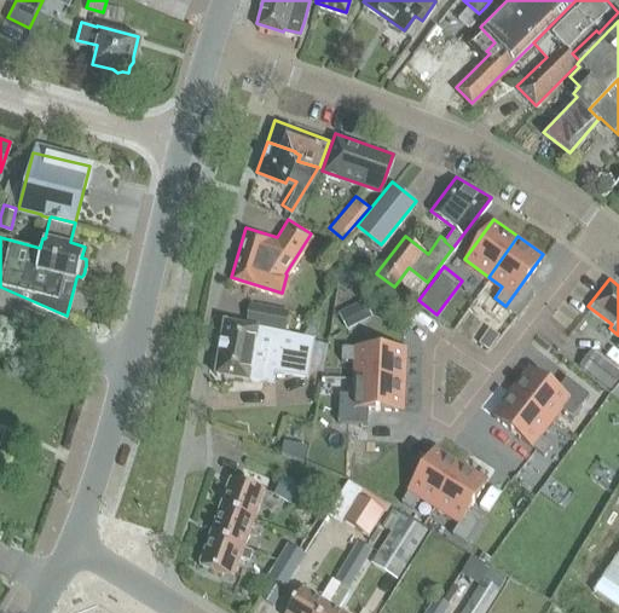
[(284,327),(288,306),(249,299),(246,319),(284,327)]
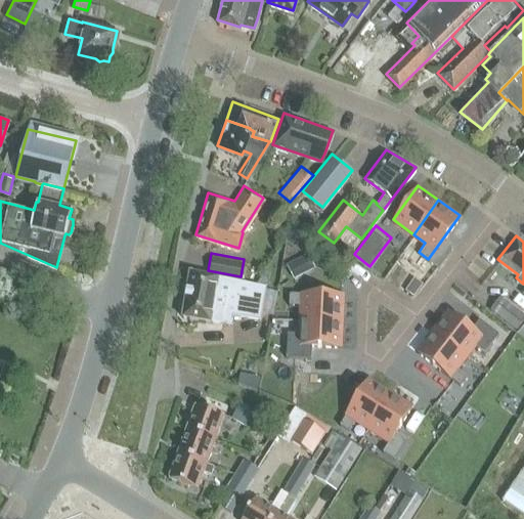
[(285,261),(293,276),(300,272),(292,257),(285,261)]
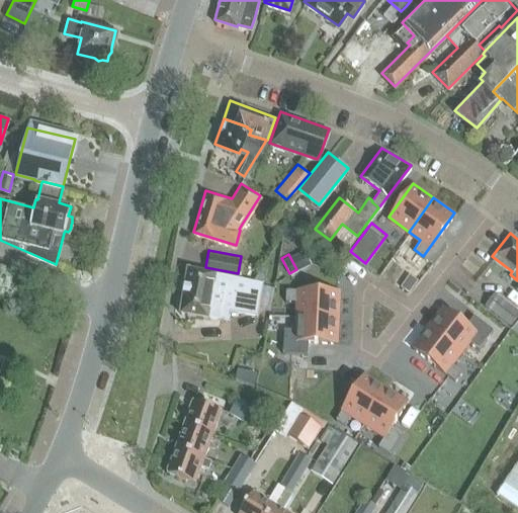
[(258,313),(263,279),(187,266),(180,311),(206,315),(207,314),(227,317),(229,308),(258,313)]
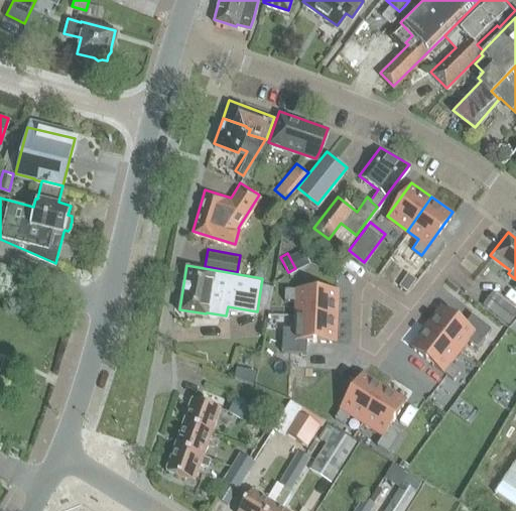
[(406,290),(413,280),(405,274),(398,284),(406,290)]
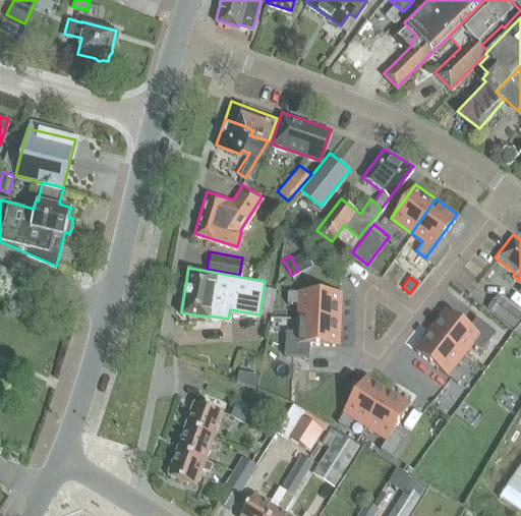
[(287,289),(287,300),(298,301),(297,316),(340,317),(341,291),(287,289)]
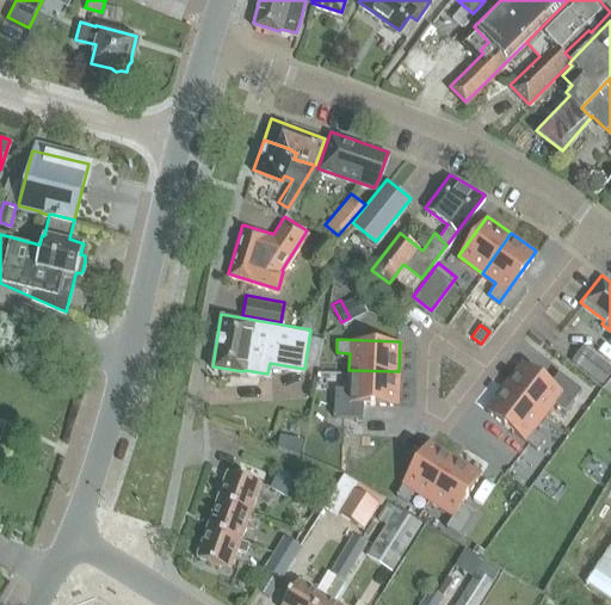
[(602,382),(610,369),(610,362),(584,341),(571,357),(602,382)]
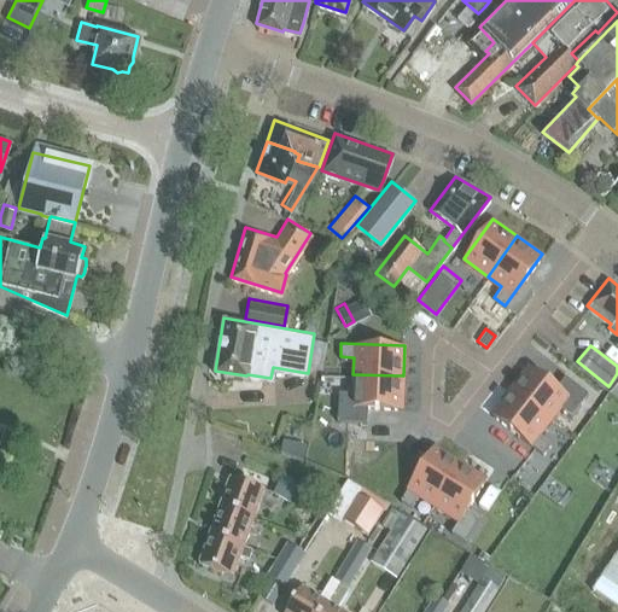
[(509,389),(549,419),(559,406),(570,414),(588,391),(565,373),(555,385),(529,365),(509,389)]
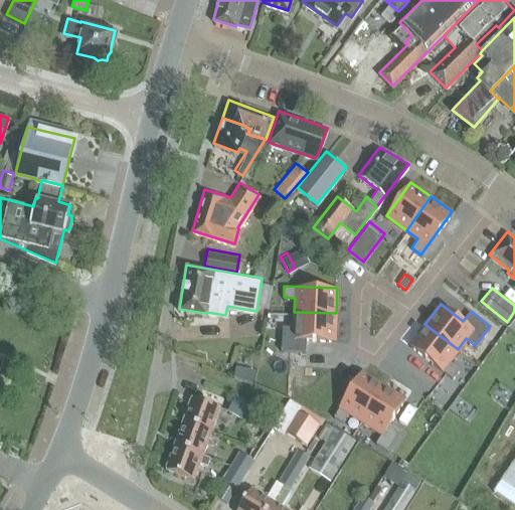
[(335,339),(336,313),(294,312),(294,326),(282,325),(281,349),(306,350),(306,337),(335,339)]
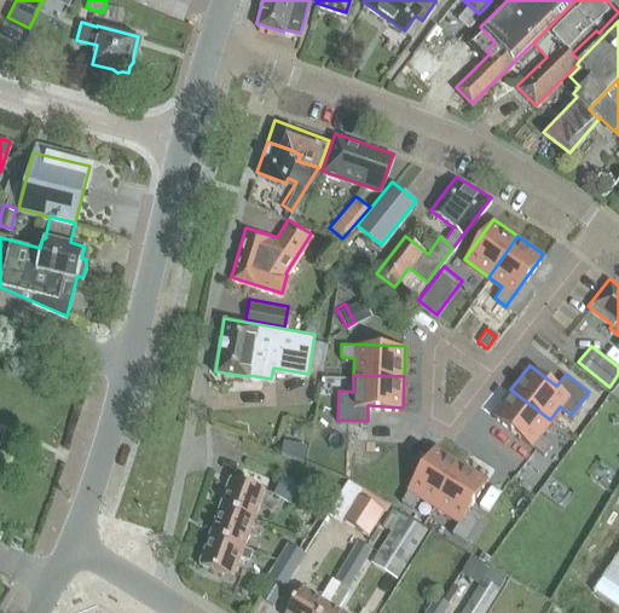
[(510,389),(492,412),(542,452),(550,441),(539,433),(550,420),(510,389)]
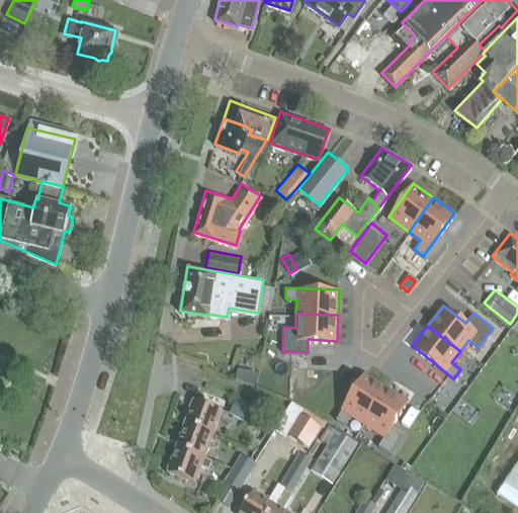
[(385,387),(364,372),(335,418),(345,424),(351,414),(363,422),(385,387)]
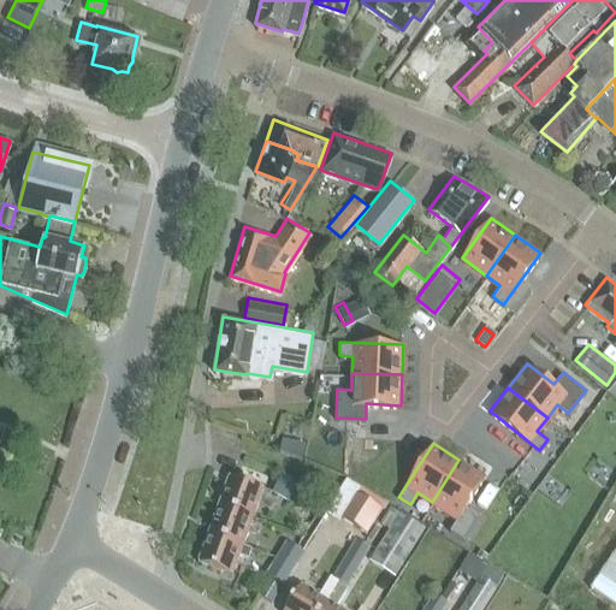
[(458,460),(432,502),(457,517),(484,475),(458,460)]
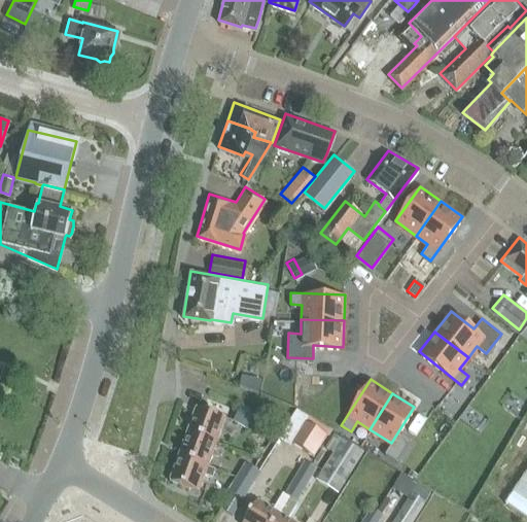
[(242,402),(233,417),(246,426),(256,411),(242,402)]
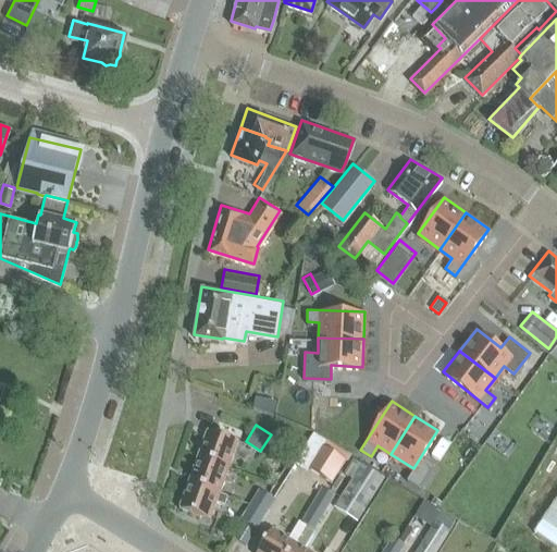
[(197,454),(227,465),(237,439),(207,428),(197,454)]
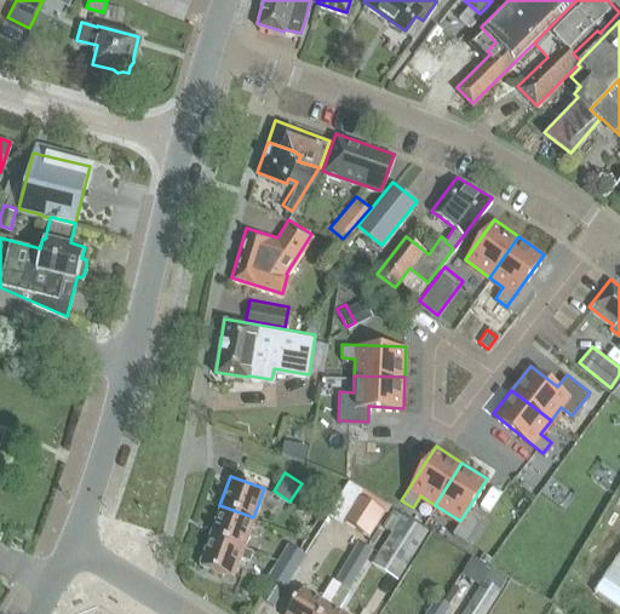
[(359,493),(343,517),(368,533),(383,509),(359,493)]
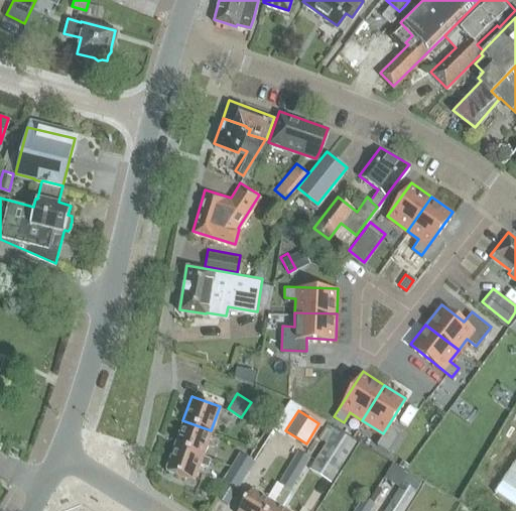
[(202,455),(211,430),(182,420),(174,444),(202,455)]
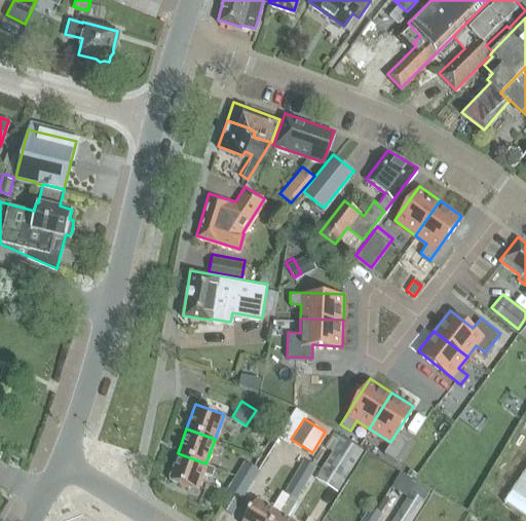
[(363,448),(341,435),(322,467),(342,480),(363,448)]
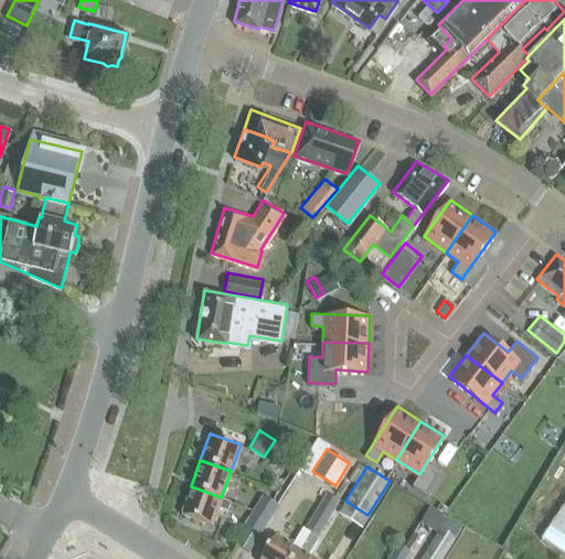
[(227,508),(231,501),(221,497),(191,486),(181,513),(212,524),(219,505),(227,508)]
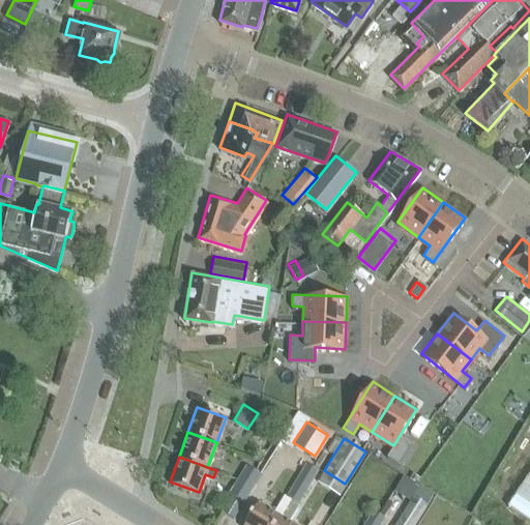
[(295,477),(307,485),(317,469),(304,462),(295,477)]
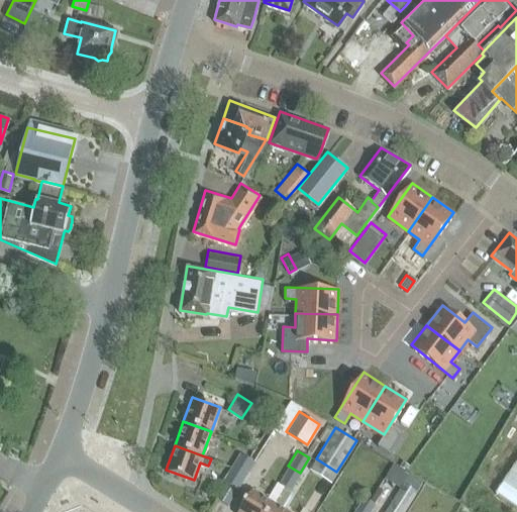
[(245,474),(253,459),(240,451),(232,465),(245,474)]
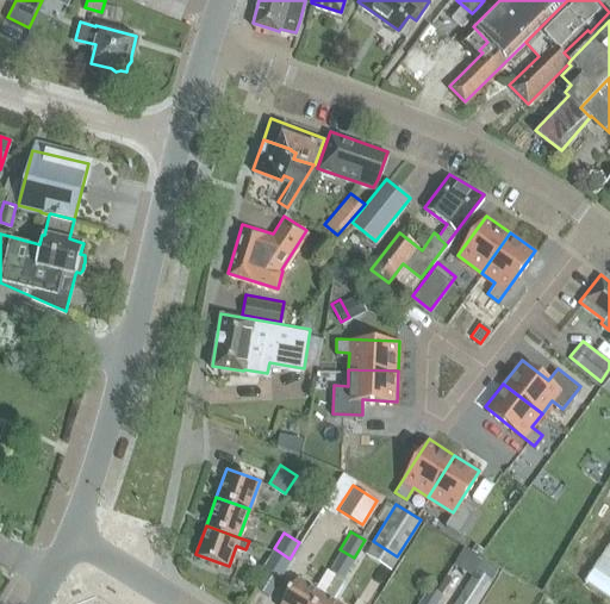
[(609,540),(584,579),(609,596),(609,540)]
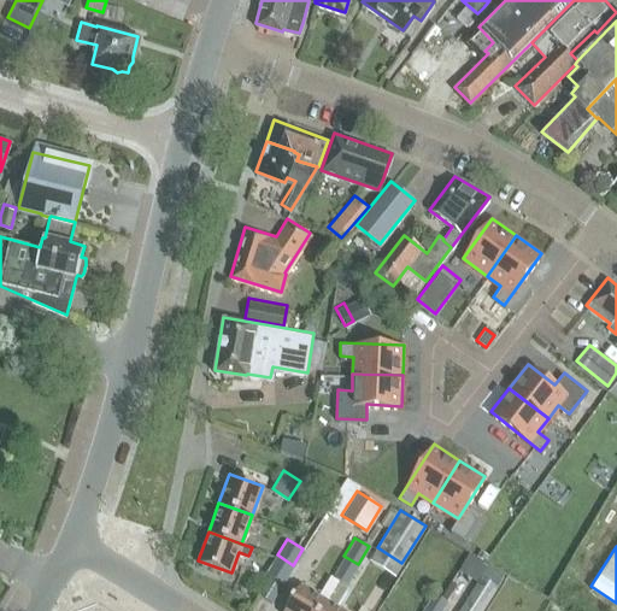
[(277,554),(268,570),(271,573),(283,581),(293,565),(277,554)]
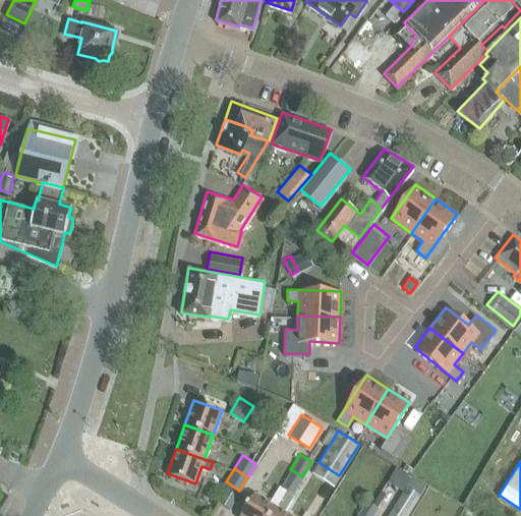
[(293,492),(302,476),(290,469),(281,484),(293,492)]
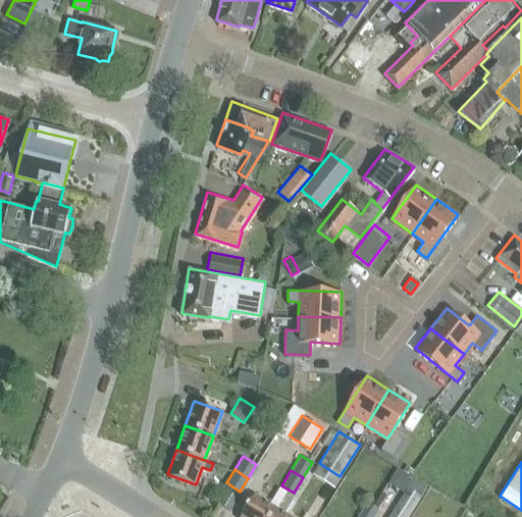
[(240,492),(229,484),(220,501),(230,507),(240,492)]
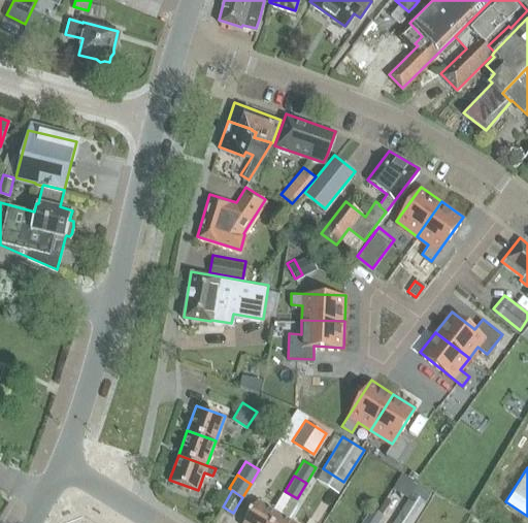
[(411,491),(391,522),(410,522),(425,500),(411,491)]
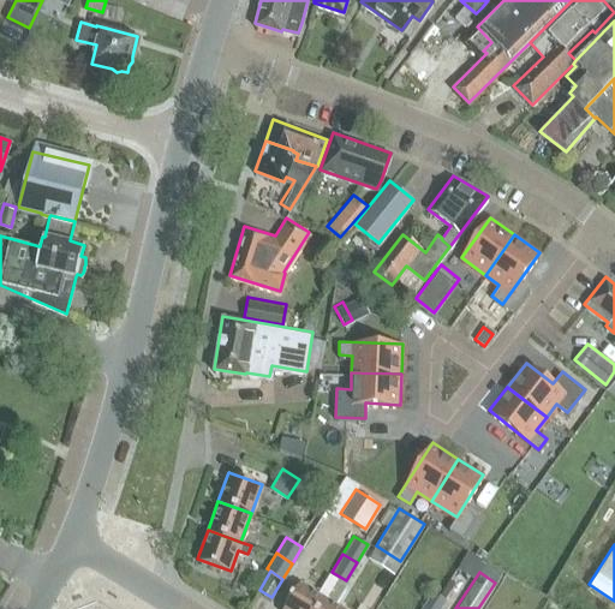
[(318,608),(338,579),(329,574),(317,591),(299,580),(281,608),(318,608)]
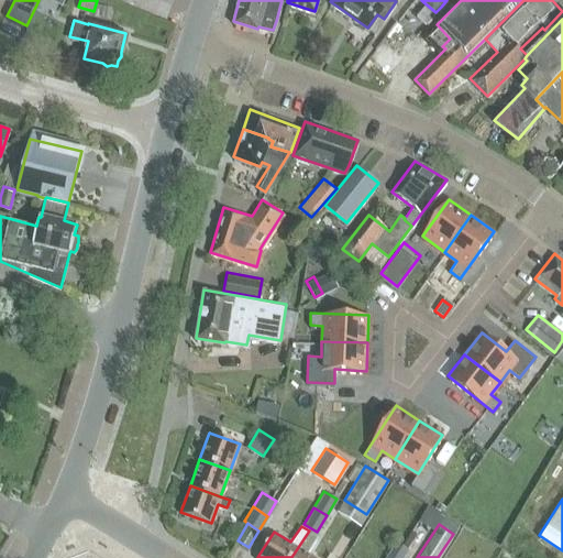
[(309,531),(291,557),(316,557),(307,551),(317,536),(309,531)]
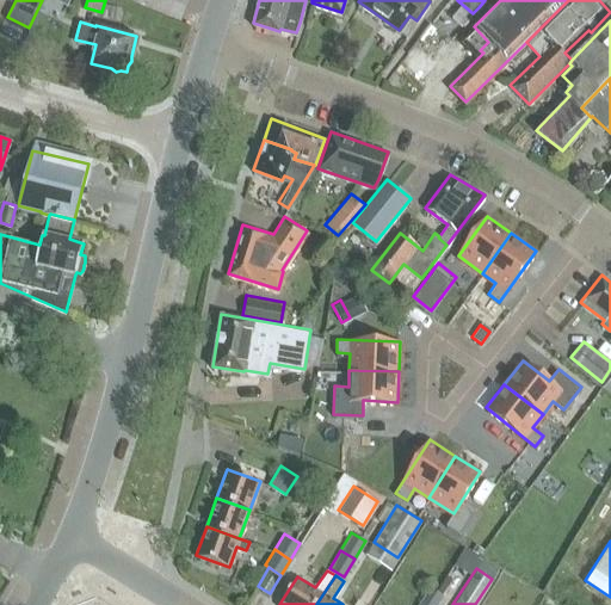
[(418,604),(419,604),(434,604),(442,594),(429,586),(418,604)]
